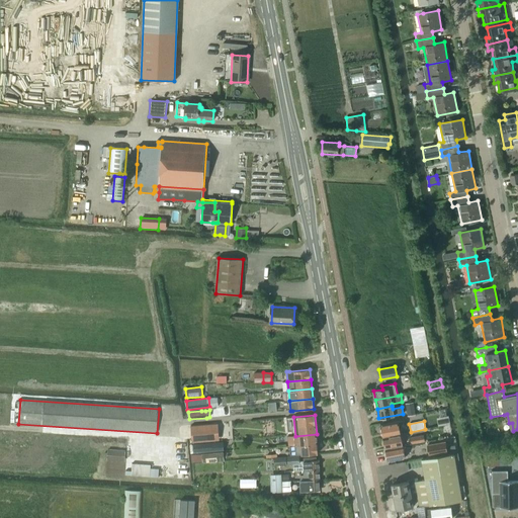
[(382,437),(400,434),(398,422),(379,426),(382,437)]
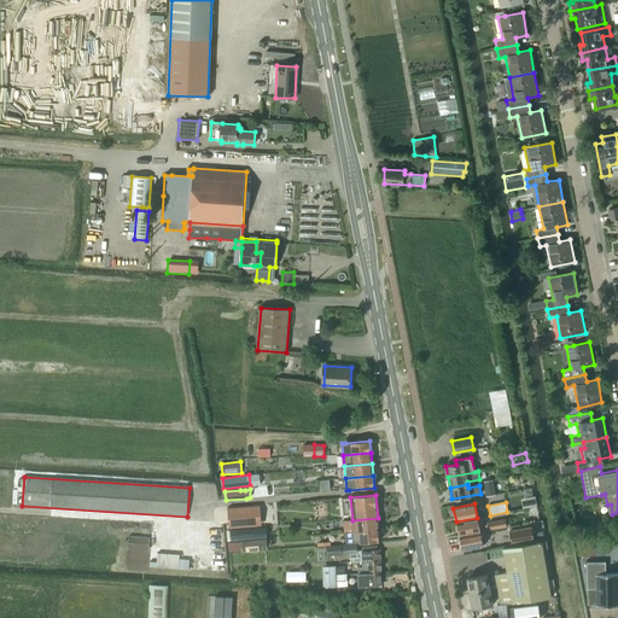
[(260,506),(227,508),(229,529),(262,525),(260,506)]
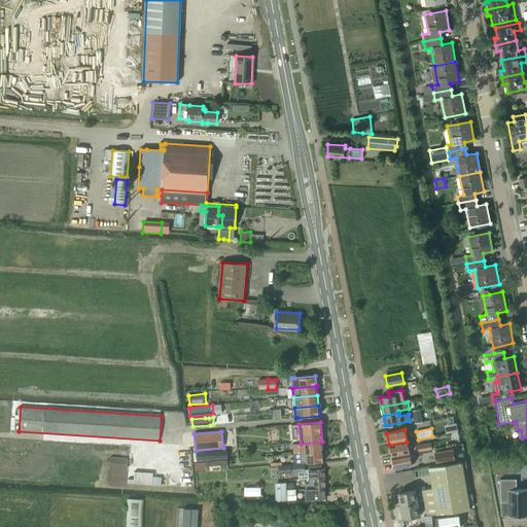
[(293,454),(302,453),(323,451),(322,442),(301,444),(292,444),(293,454)]
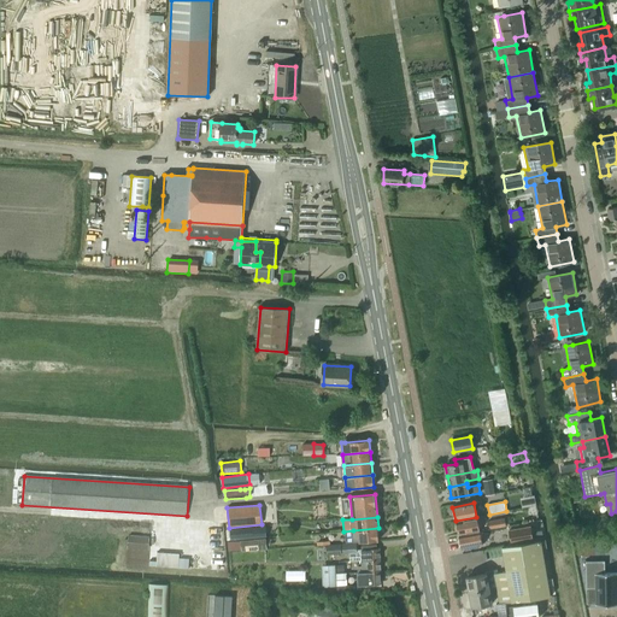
[(458,535),(479,532),(476,517),(456,521),(458,535)]
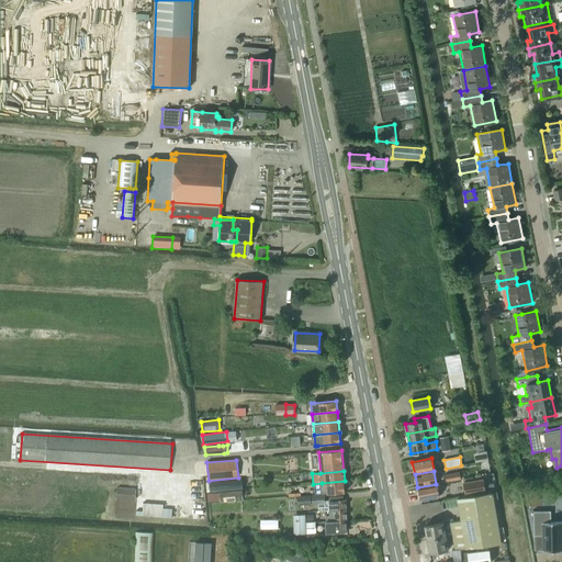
[(446,482),(461,479),(460,472),(445,475),(446,482)]
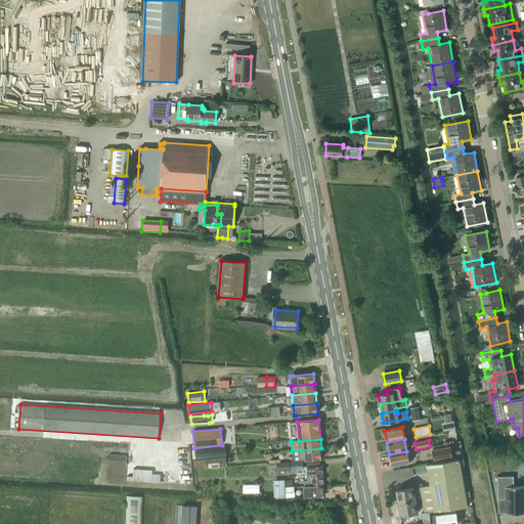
[(177,454),(187,454),(186,445),(177,445),(177,454)]
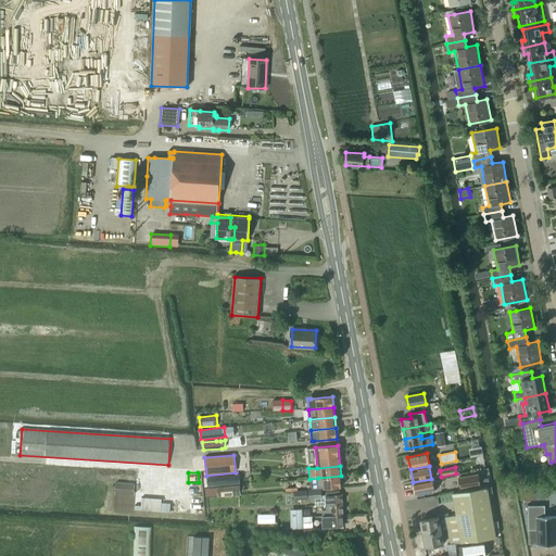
[(460,490),(481,485),(479,474),(457,478),(460,490)]
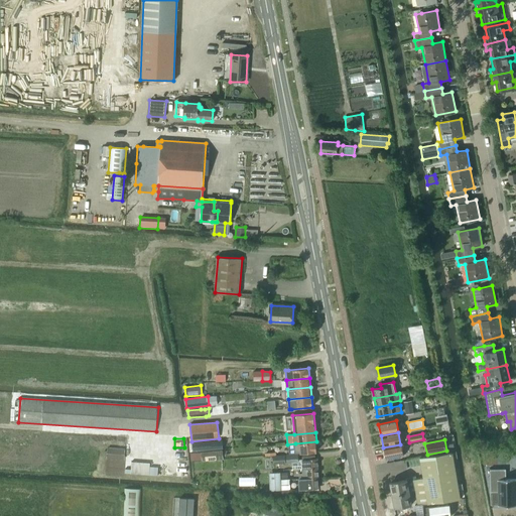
[(201,442),(191,443),(192,450),(201,449),(223,448),(222,440),(201,442)]
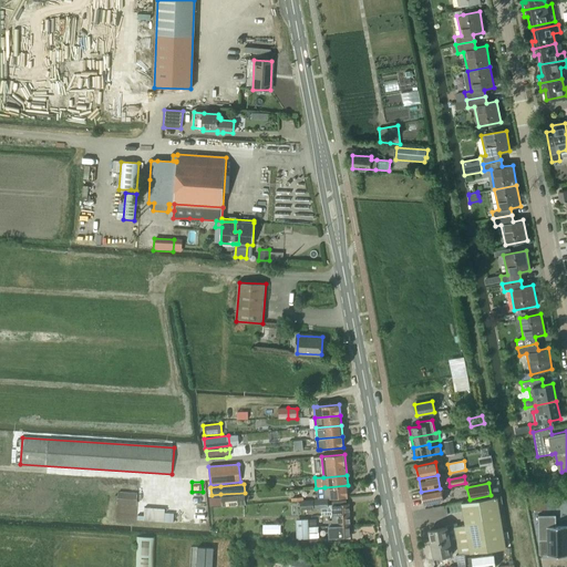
[(326,498),(332,497),(332,502),(347,501),(347,496),(349,496),(348,485),(325,487),(326,498)]
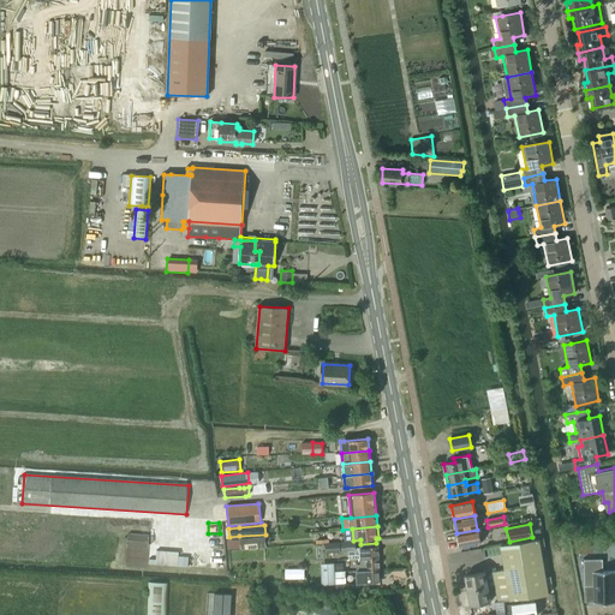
[(477,530),(457,533),(459,548),(481,543),(477,530)]
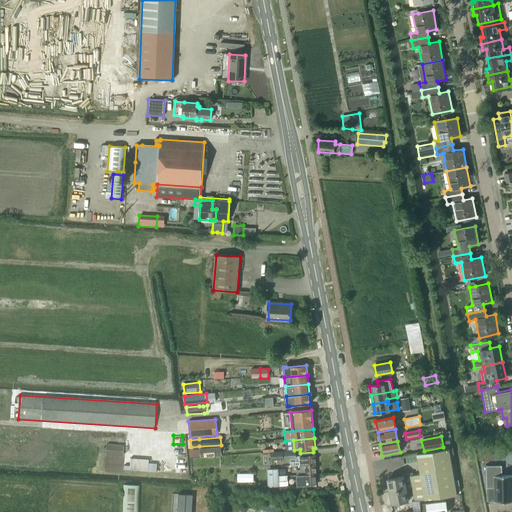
[(106,455),(123,456),(124,445),(106,444),(106,455)]
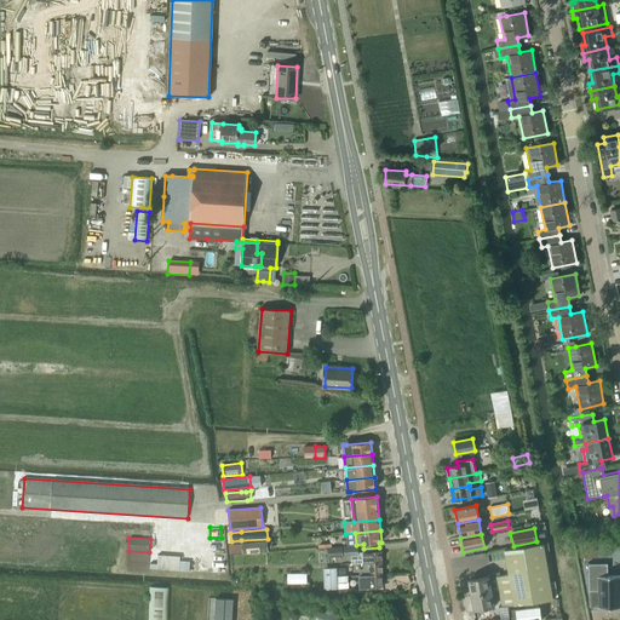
[(242,543),(229,544),(230,555),(242,554),(269,551),(268,540),(242,543)]
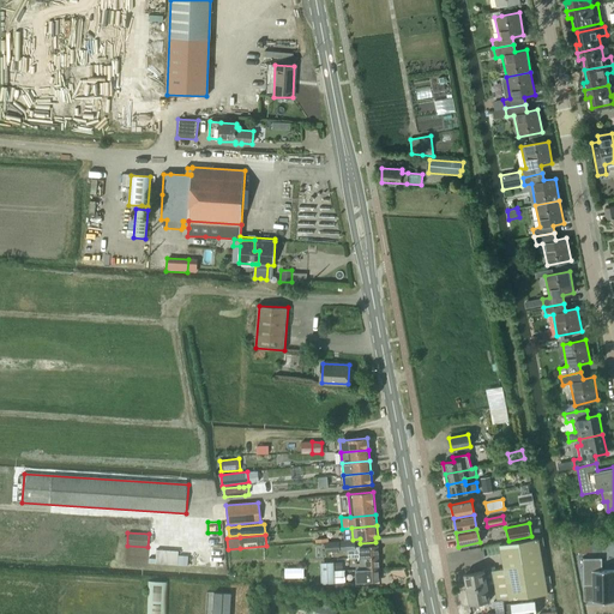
[(504,569),(492,571),(483,572),(483,571),(464,575),(467,590),(487,585),(494,584),(497,600),(504,600),(547,595),(547,594),(536,539),(499,546),(504,569)]
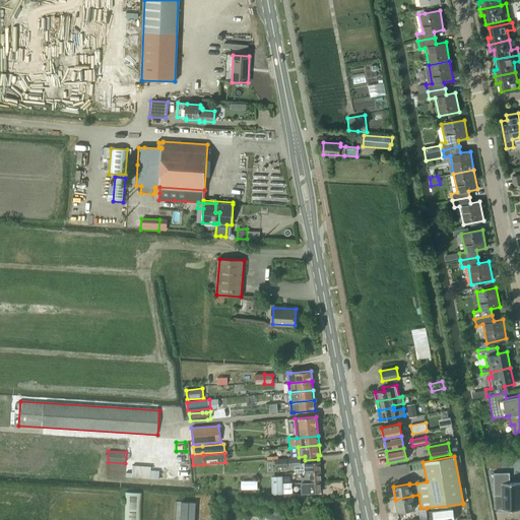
[(275,468),(288,467),(301,466),(301,457),(275,459),(275,468)]
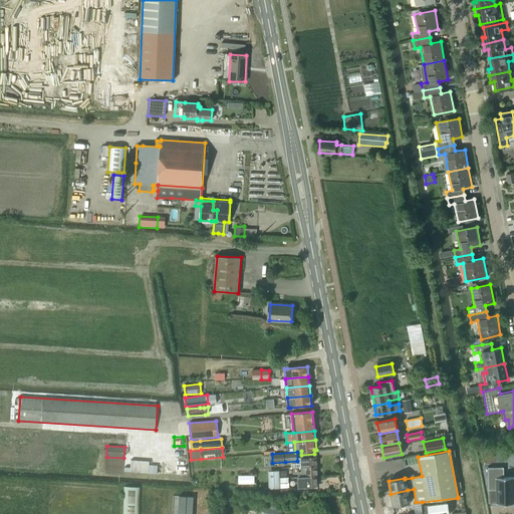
[(301,457),(301,467),(317,467),(316,457),(314,457),(314,454),(301,455),(301,457)]
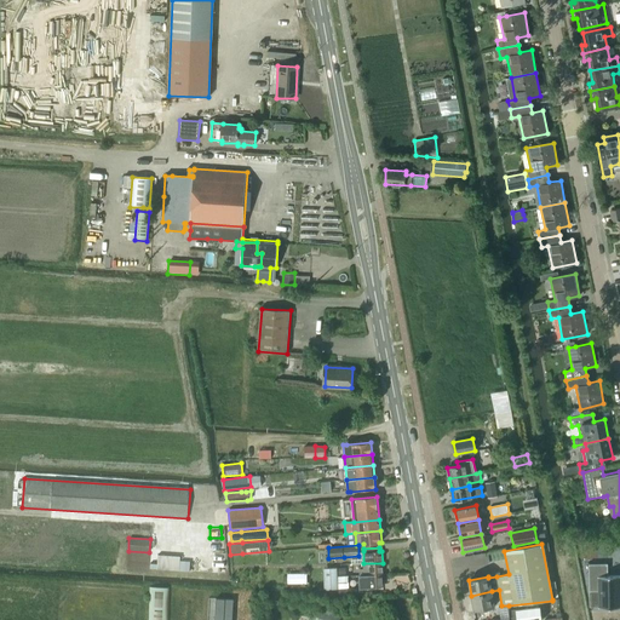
[(360,575),(383,574),(383,563),(363,563),(365,568),(360,569),(360,575)]
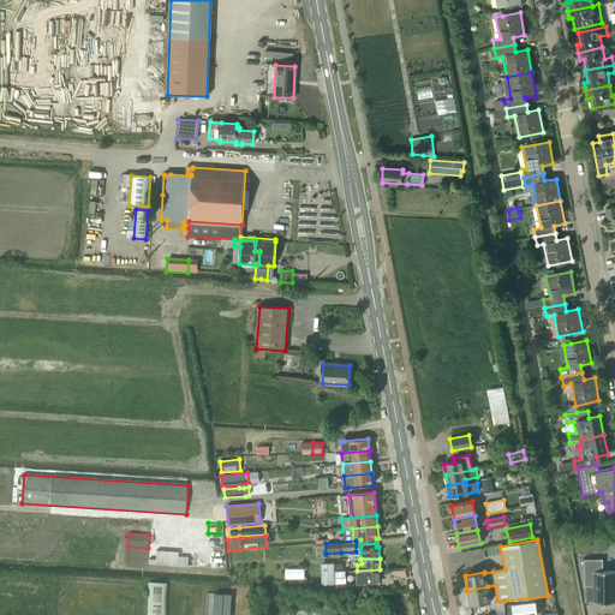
[(603,559),(584,560),(584,586),(593,586),(595,602),(593,602),(593,603),(614,602),(614,577),(614,572),(614,571),(603,572),(603,559)]
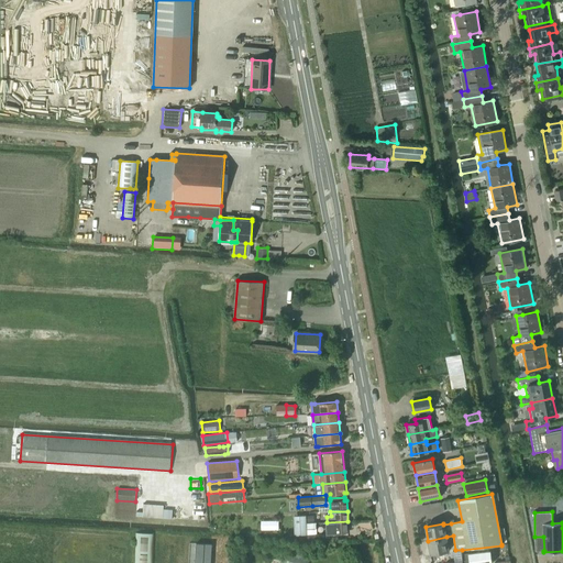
[(307,536),(306,516),(294,517),(295,536),(307,536)]
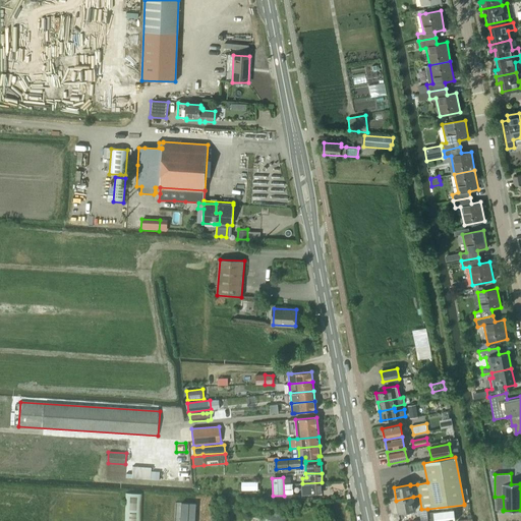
[(322,482),(302,483),(303,494),(323,493),(322,482)]
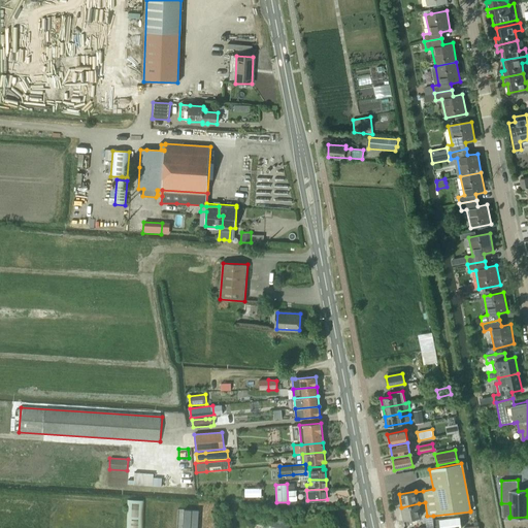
[(127,499),(125,527),(143,527),(144,500),(127,499)]
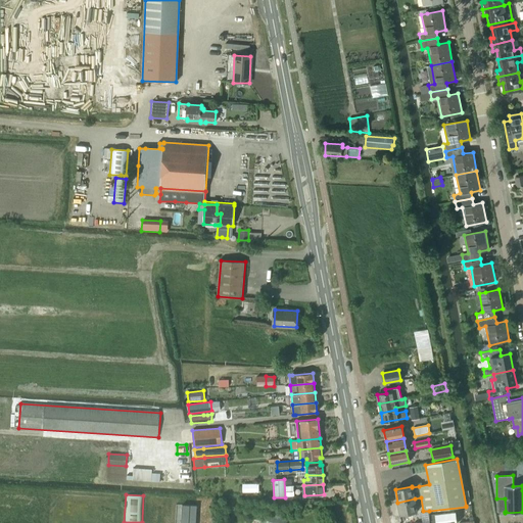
[(415,498),(397,503),(399,515),(417,512),(415,498)]
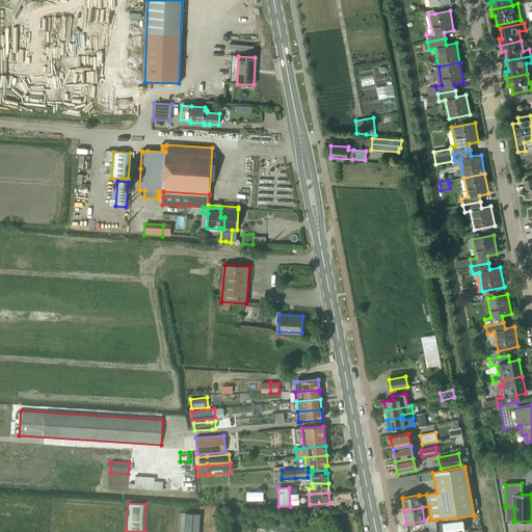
[(198,531),(200,514),(185,513),(184,531),(198,531)]
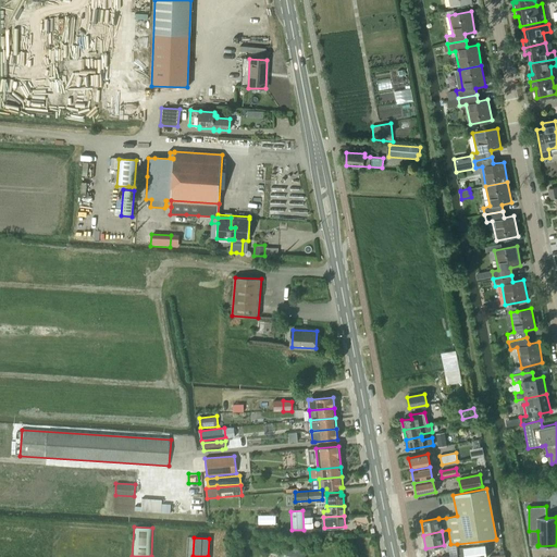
[(486,556),(485,545),(463,548),(465,556),(486,556)]
